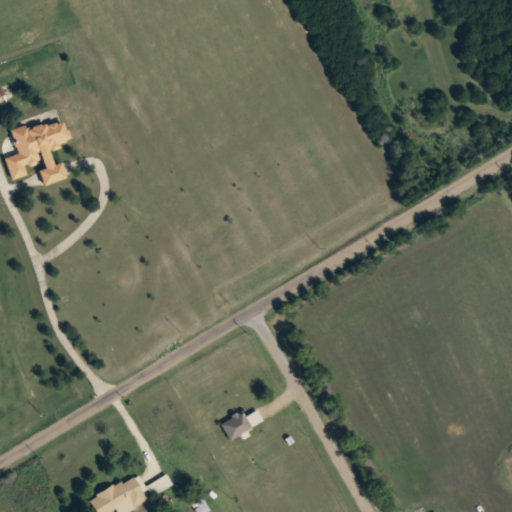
[(42,183),(64,177),(59,161),(52,164),(47,148),(68,142),(61,117),(10,131),(16,154),(4,157),(10,179),(26,175),(23,165),(40,160),(42,169),(38,170),(42,183)]
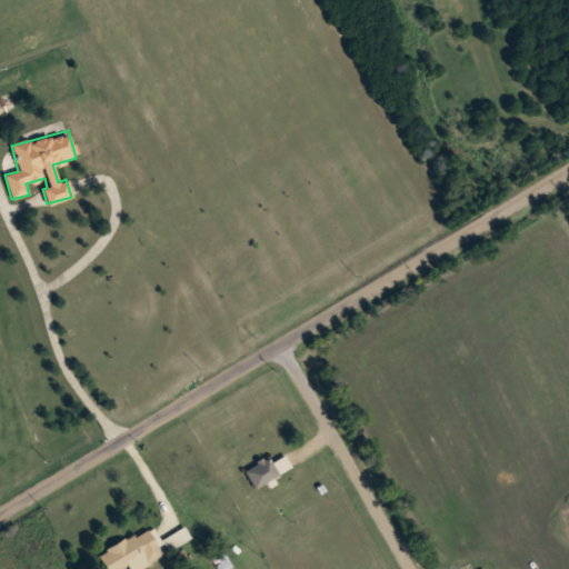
[(169,552),(190,538),(182,526),(161,541),(169,552)]
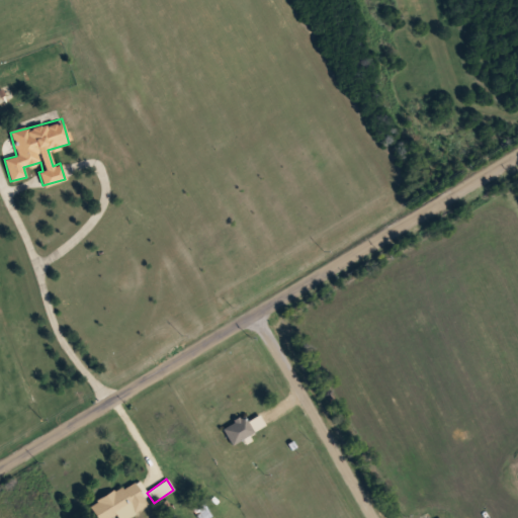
[(123,517),(147,507),(135,482),(88,503),(95,517),(110,517),(116,515),(117,517),(123,517)]
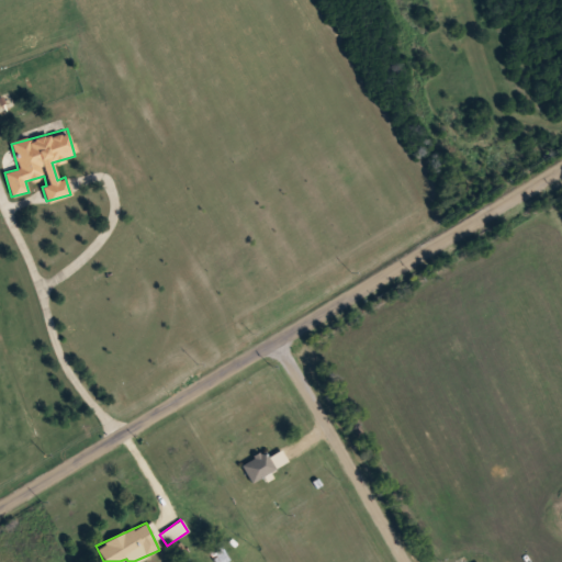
[(204,546),(213,561),(226,561),(228,561),(216,539),(204,546)]
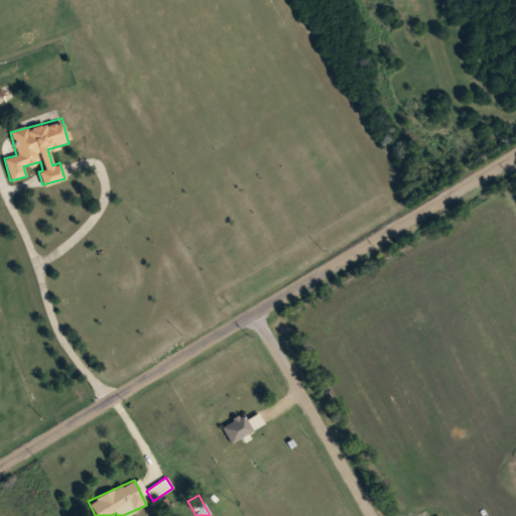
[(158,503),(163,514),(170,511),(165,500),(158,503)]
